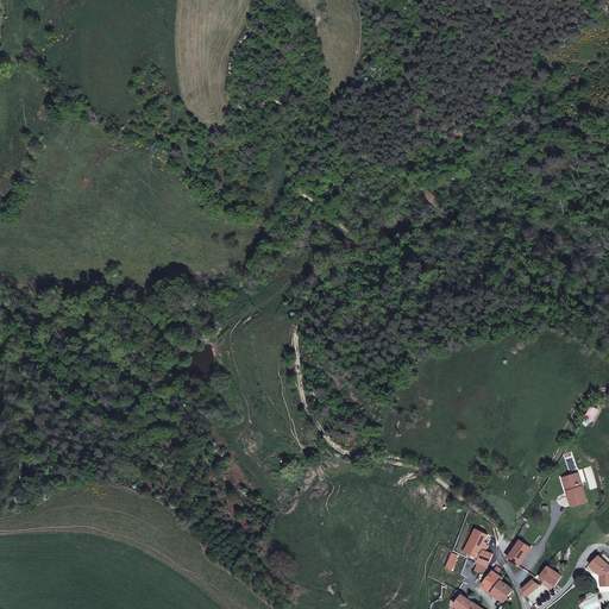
[(569,481),(571,489),(567,490),(572,506),(589,501),(581,472),(571,476),(572,479),(569,481)]
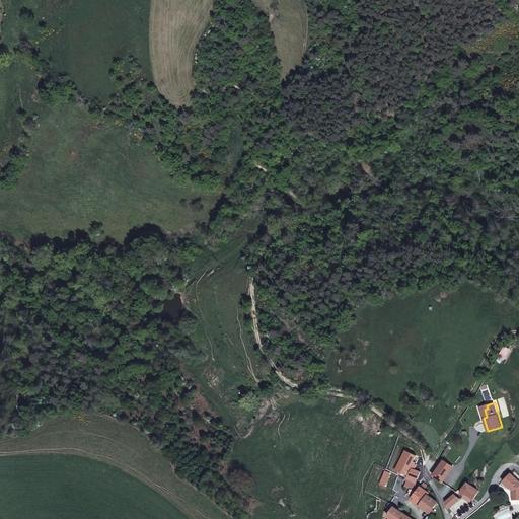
[(437,479),(435,483),(439,485),(441,483),(443,484),(454,467),(443,461),(432,475),(433,476),(437,479)]
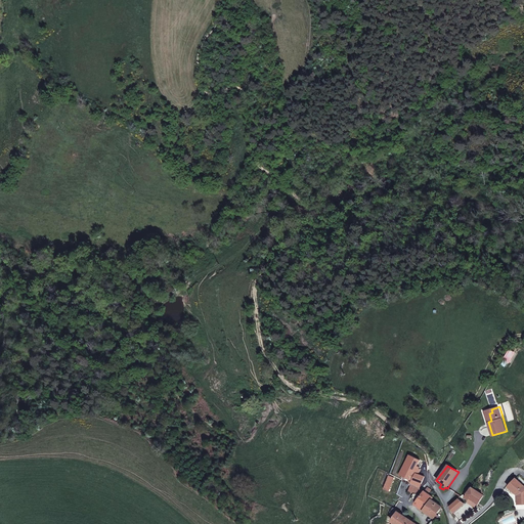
[(425,482),(425,478),(423,477),(424,476),(413,473),(411,480),(421,484),(422,481),(425,482)]
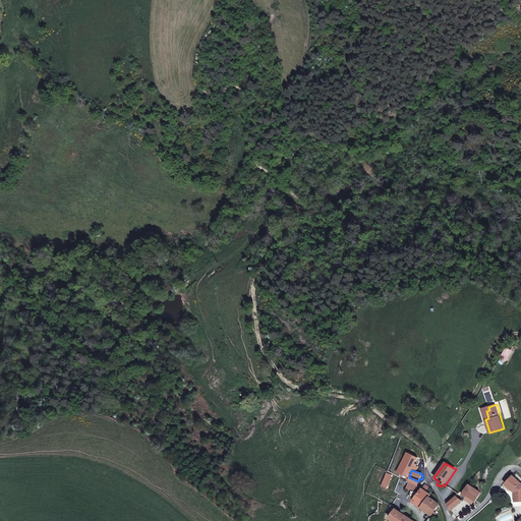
[(379,489),(385,490),(390,477),(385,474),(379,489)]
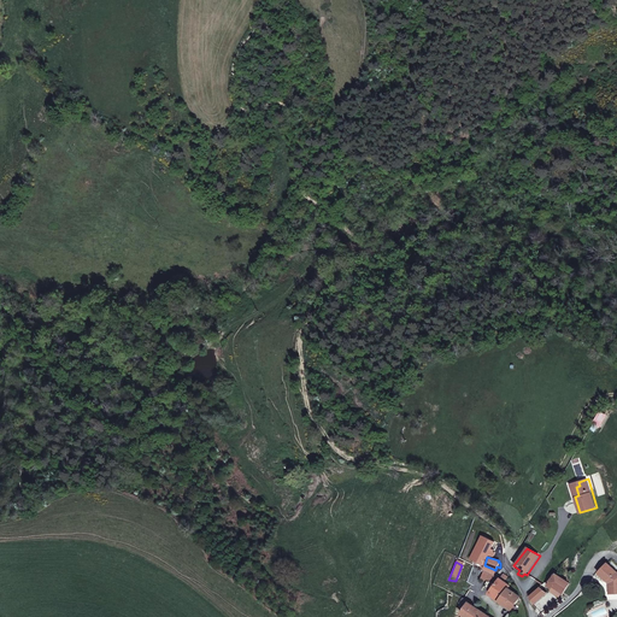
[(616,571),(606,563),(598,573),(606,580),(607,579),(610,581),(609,582),(609,588),(613,588),(613,593),(616,593),(616,571)]
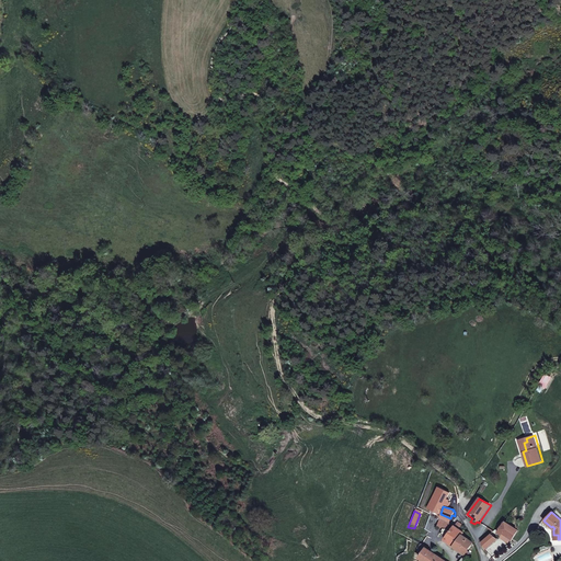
[(437,525),(446,528),(448,522),(439,518),(437,525)]
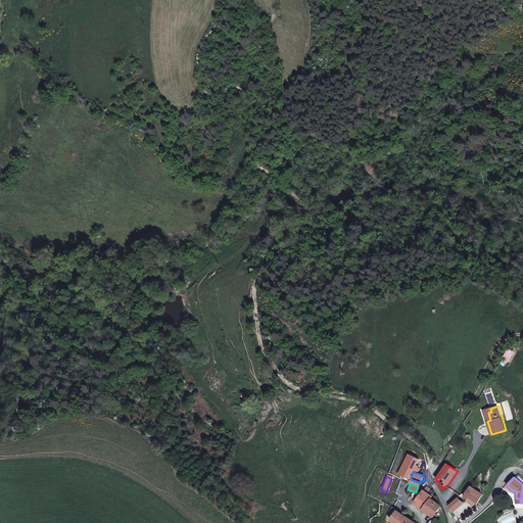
[(477,503),(478,502),(481,497),(482,494),(470,487),(464,497),(467,500),(469,497),(477,503)]
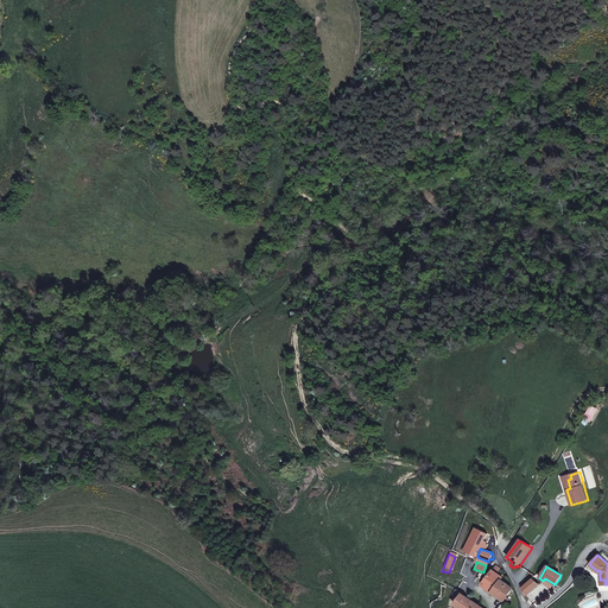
[(483,572),(474,569),(470,578),(477,580),(483,572)]
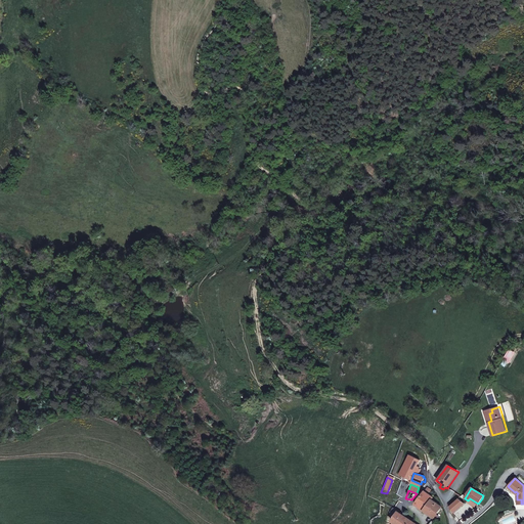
[(437,515),(434,513),(439,506),(430,498),(432,495),(428,493),(424,490),(415,505),(431,516),(434,518),(437,515)]
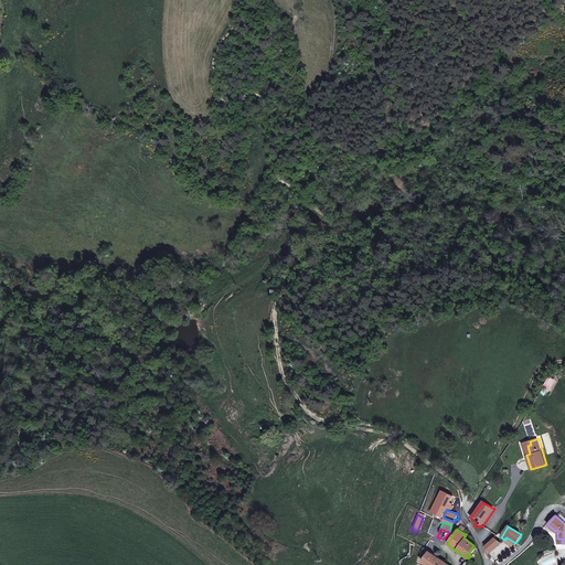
[(496,536),(483,547),(490,555),(502,545),(498,541),(500,540),(498,537),(497,539),(496,536)]
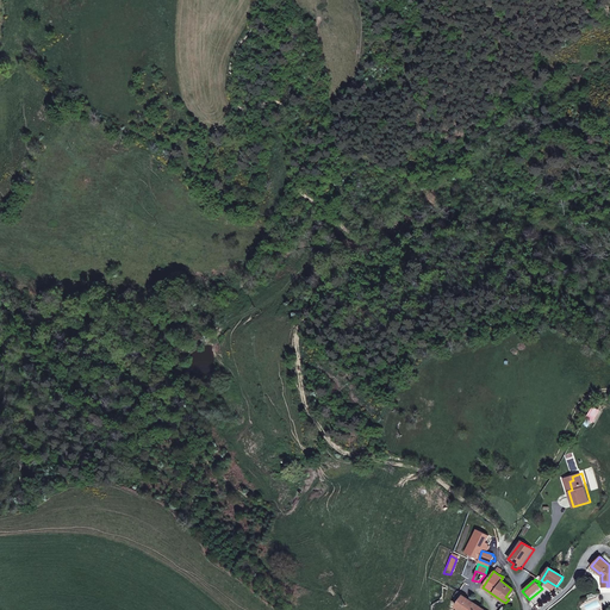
[(483,609),(466,598),(473,589),(465,583),(458,592),(462,596),(455,607),(460,609),(483,609)]
